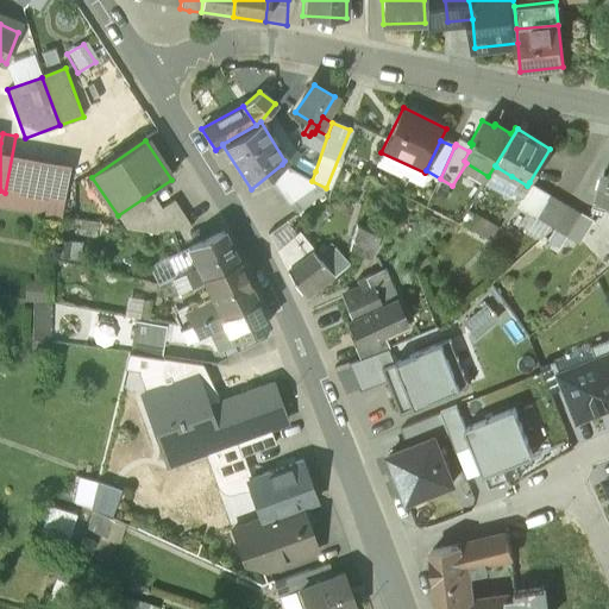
[(315,171),(289,157),(284,161),(282,164),(312,181),(315,171)]
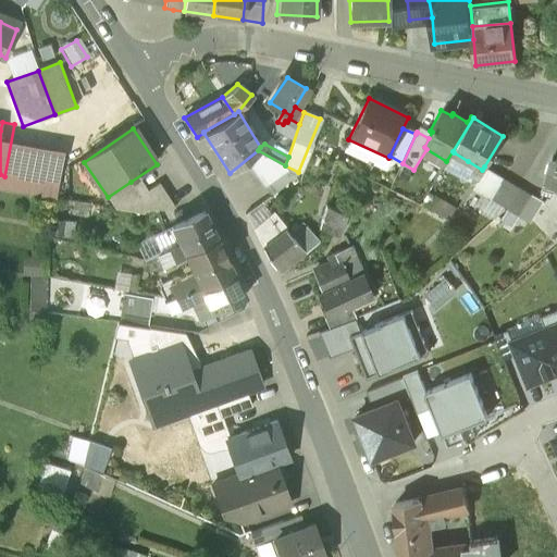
[(277,188),(298,172),(285,165),(258,150),(246,160),(270,195),(277,188)]
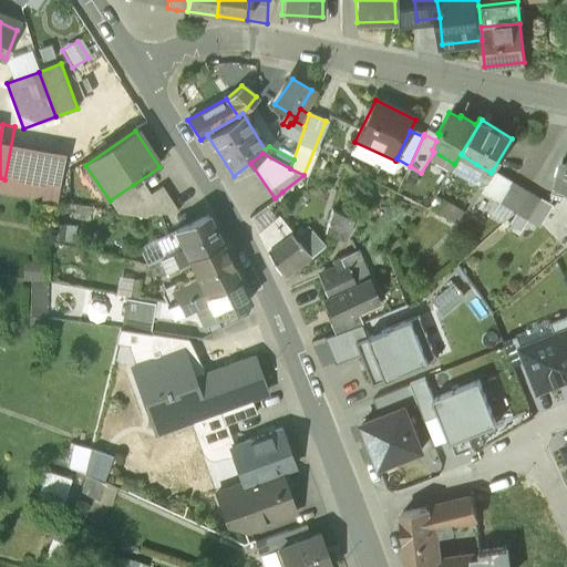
[(476,164),(462,155),(457,163),(472,171),(476,164)]
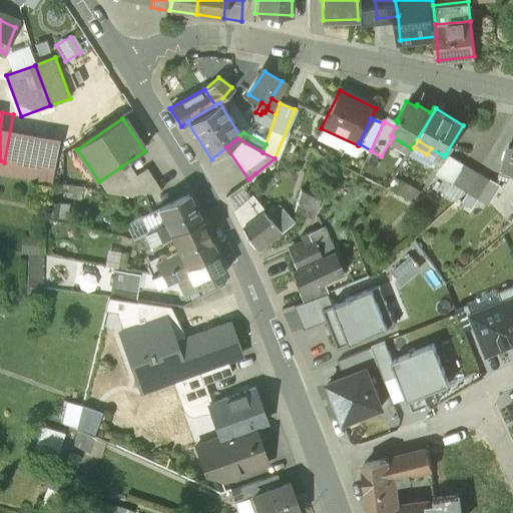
[(463,158),(481,163),(485,147),(468,142),(463,158)]
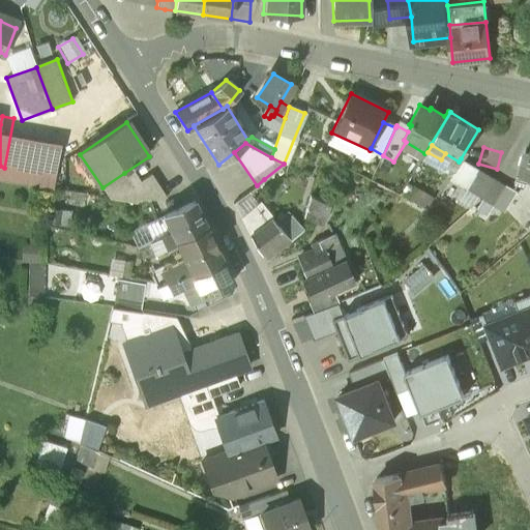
[(529,153),(523,153),(517,176),(529,179),(529,153)]
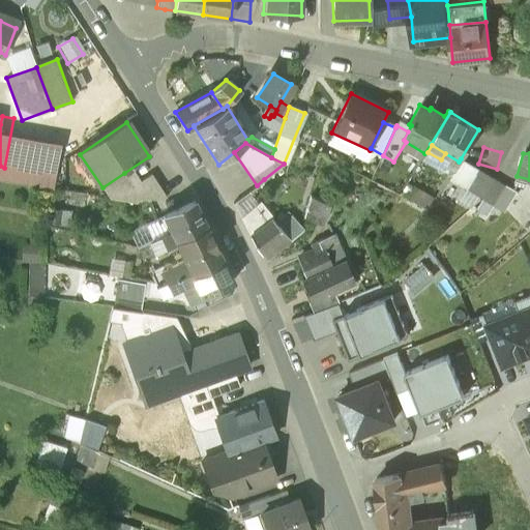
[(461,158),(459,162),(440,194),(467,211),(472,206),(480,200),(494,178),(461,158)]
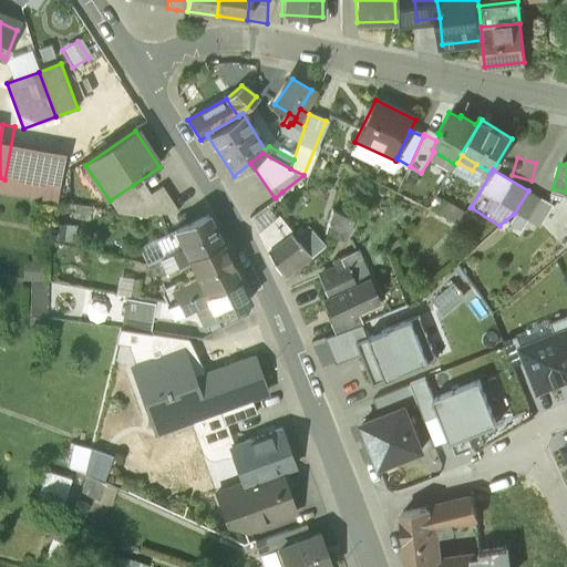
[(133,185),(110,200),(119,214),(145,218),(153,214),(171,213),(178,210),(163,187),(143,199),(133,185)]
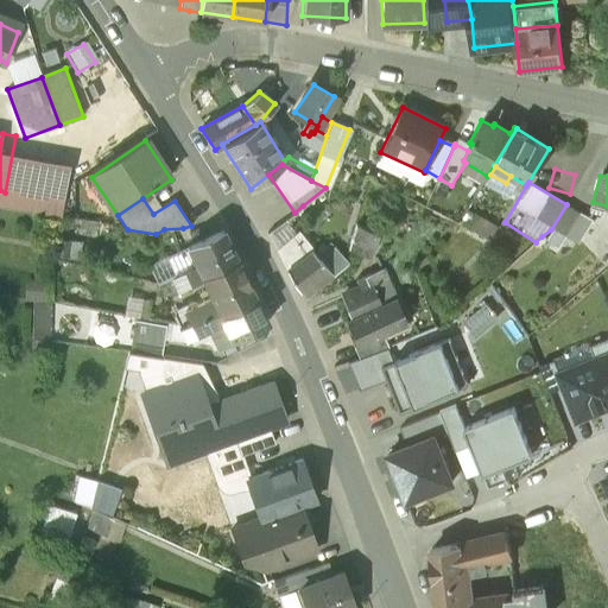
[(580,213),(567,204),(551,229),(542,236),(559,247),(580,213)]
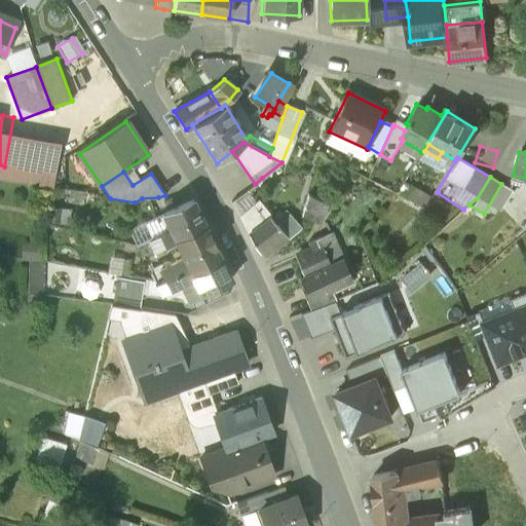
[(429,197),(411,188),(407,197),(424,207),(429,197)]
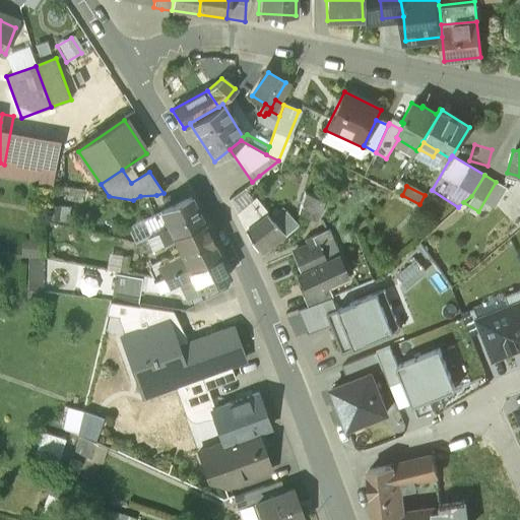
[(305,191),(296,212),(316,220),(324,198),(305,191)]
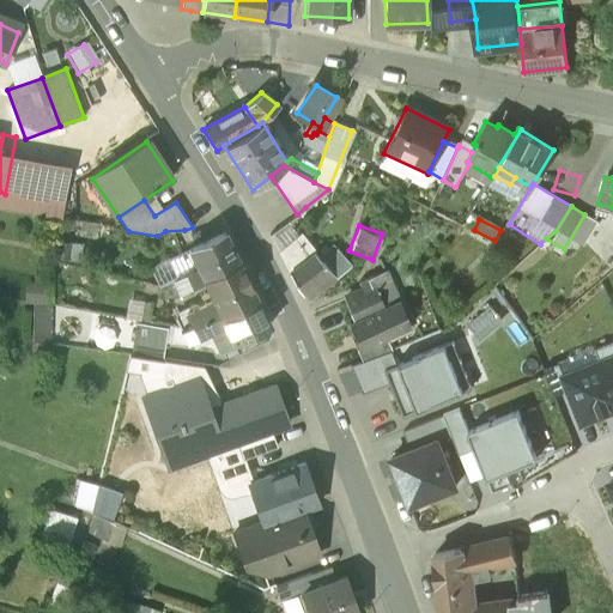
[(224,234),(190,250),(199,266),(205,277),(237,261),(224,234)]
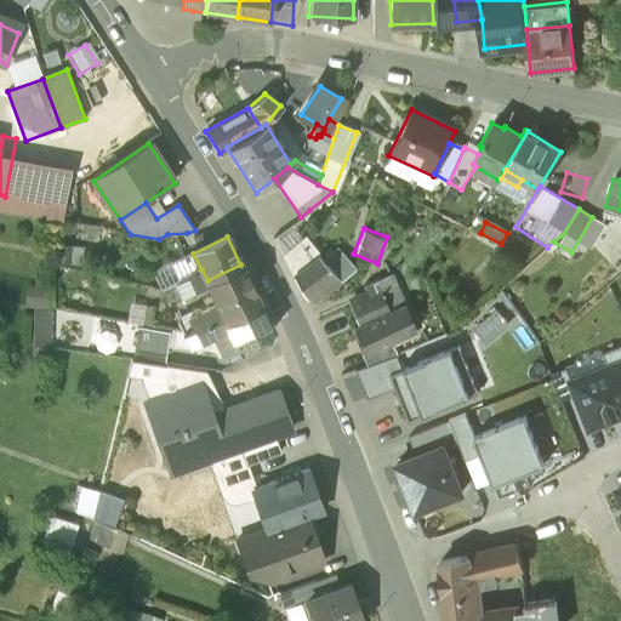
[(305,240),(283,256),(292,274),(318,255),(305,240)]
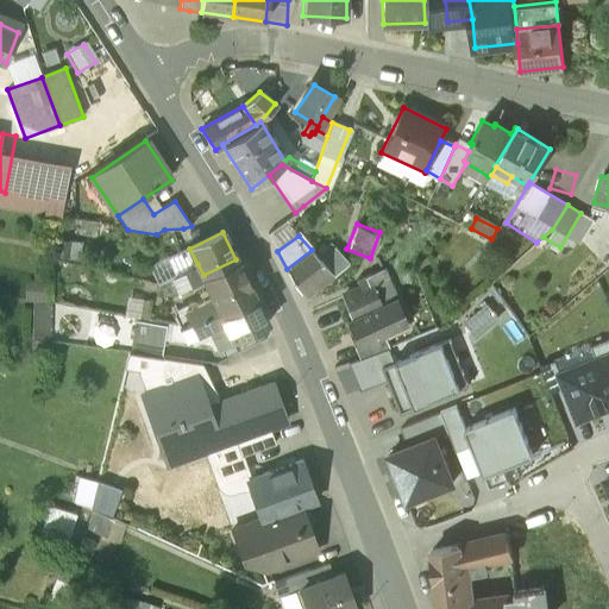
[(287,269),(287,270),(300,292),(313,280),(320,287),(337,272),(330,265),(338,258),(331,249),(319,259),(312,250),(287,269)]
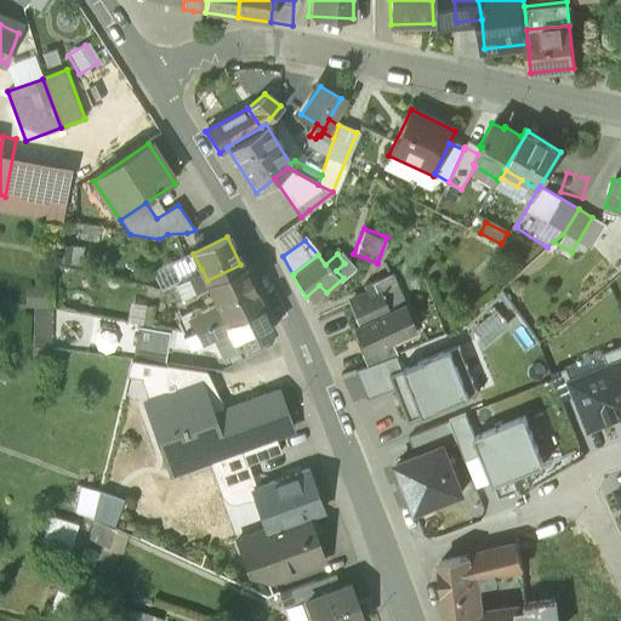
[(240,265),(208,280),(217,302),(224,317),(257,300),(240,265)]
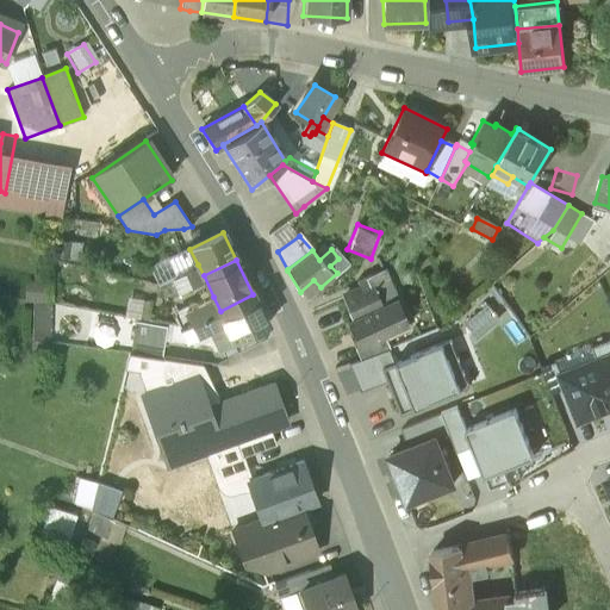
[(198,265),(162,282),(167,293),(204,275),(198,265)]
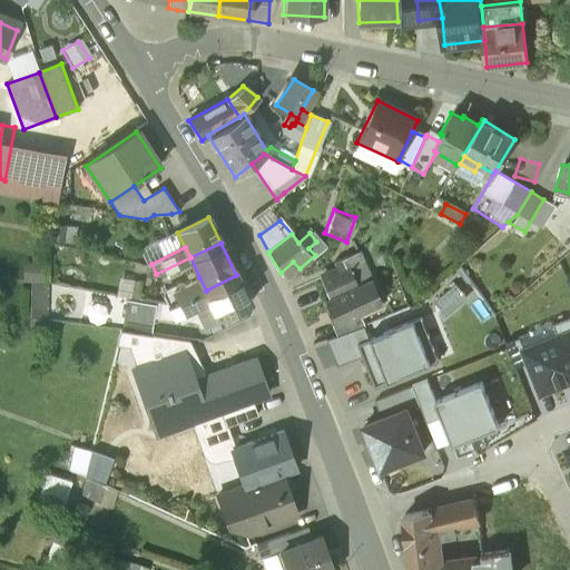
[(338,271),(321,278),(328,298),(371,278),(360,252),(335,263),(338,271)]
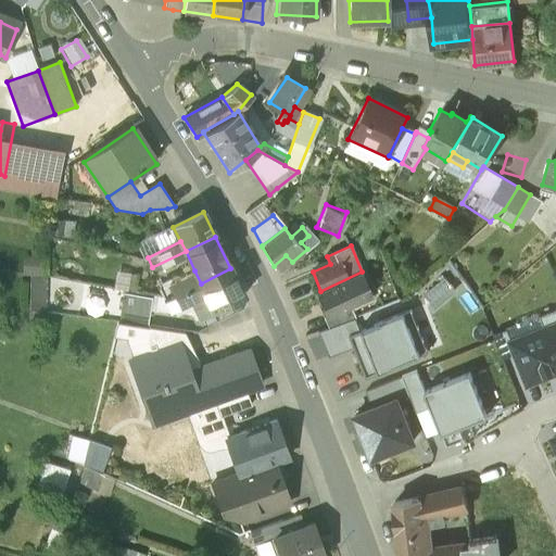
[(23,255),(23,276),(29,277),(46,277),(46,255),(23,255)]
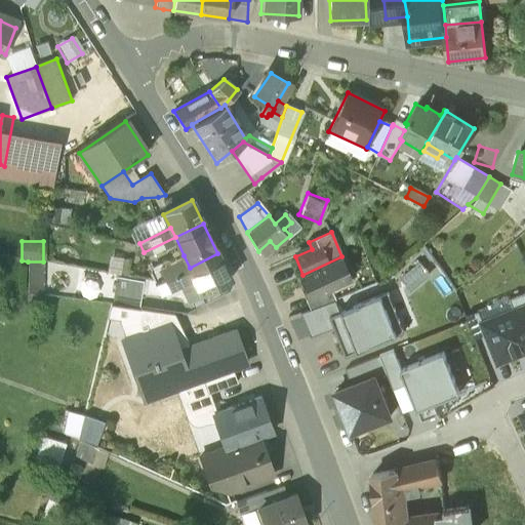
[(109,252),(106,269),(119,272),(122,255),(109,252)]
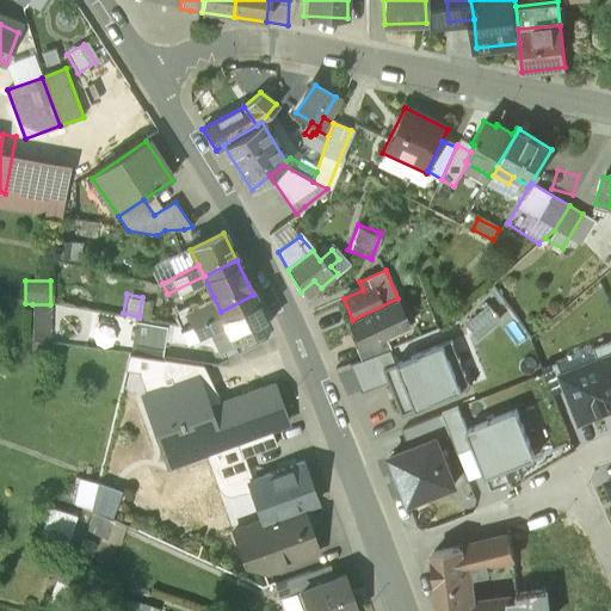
[(253,295),(221,312),(227,323),(235,340),(267,325),(253,295)]
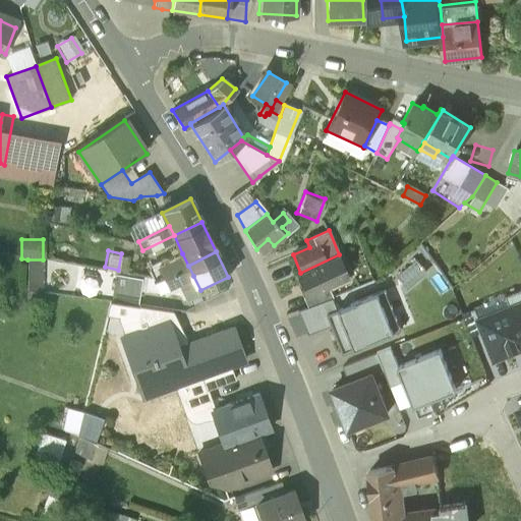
[(129,254),(122,253),(121,273),(128,274),(129,254)]
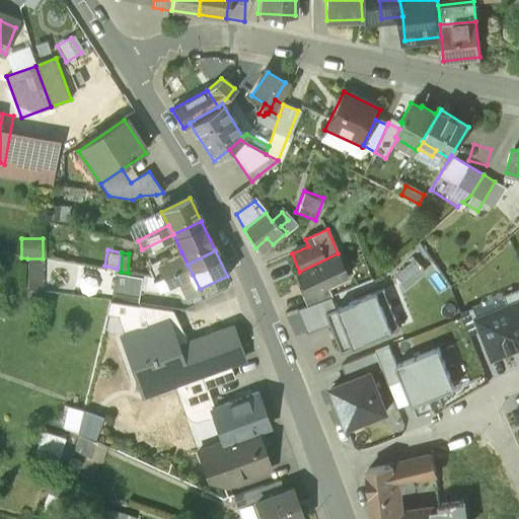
[(181,252),(151,268),(156,280),(188,265),(181,252)]
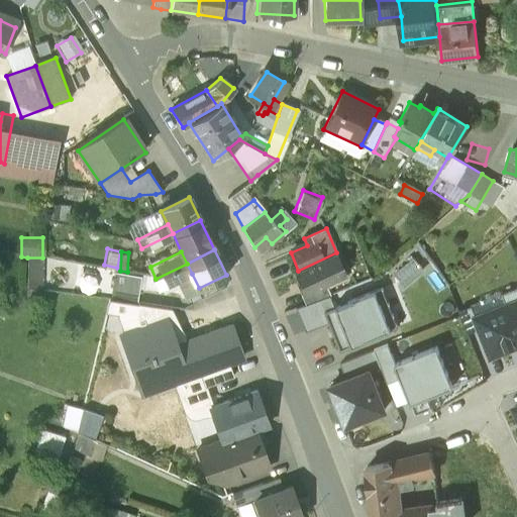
[(298,271),(294,272),(303,293),(304,293),(325,284),(346,275),(336,252),(298,271)]
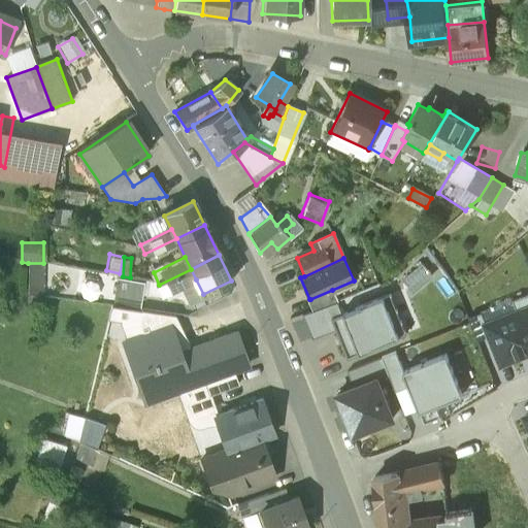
[(43,263),(28,263),(28,296),(43,296),(43,263)]
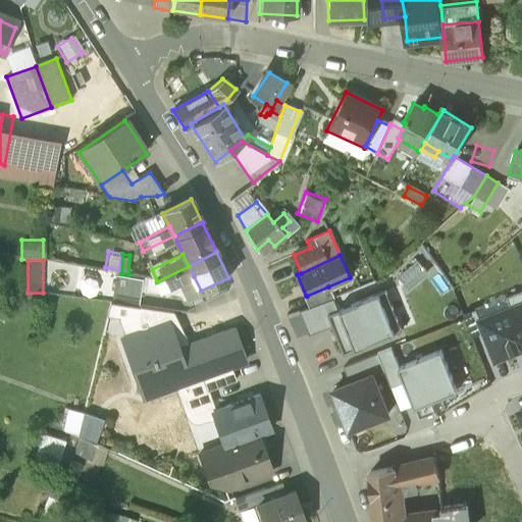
[(426,273),(417,262),(399,277),(408,288),(426,273)]
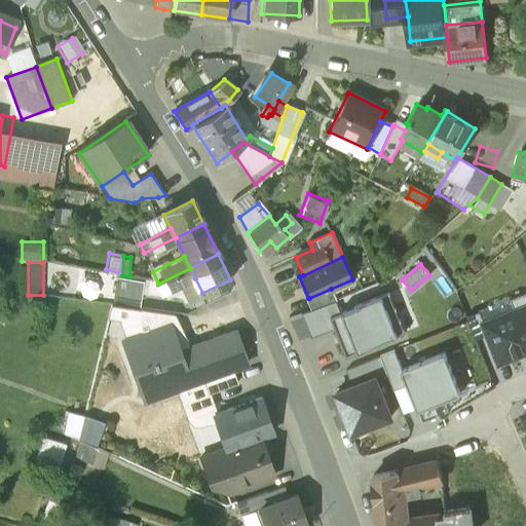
[(190,268),(158,284),(164,294),(195,278),(190,268)]
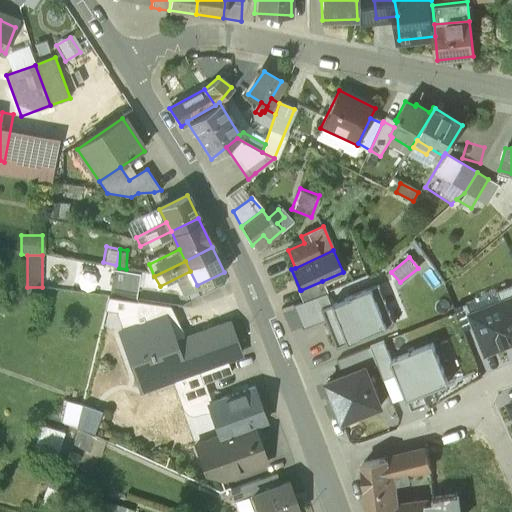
[(139,272),(115,269),(111,296),(135,300),(139,272)]
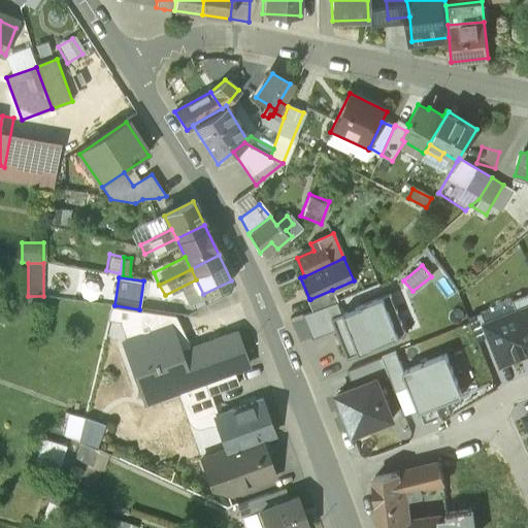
[(332,290),(310,299),(309,299),(307,300),(312,310),(335,301),(337,301),(332,290)]
